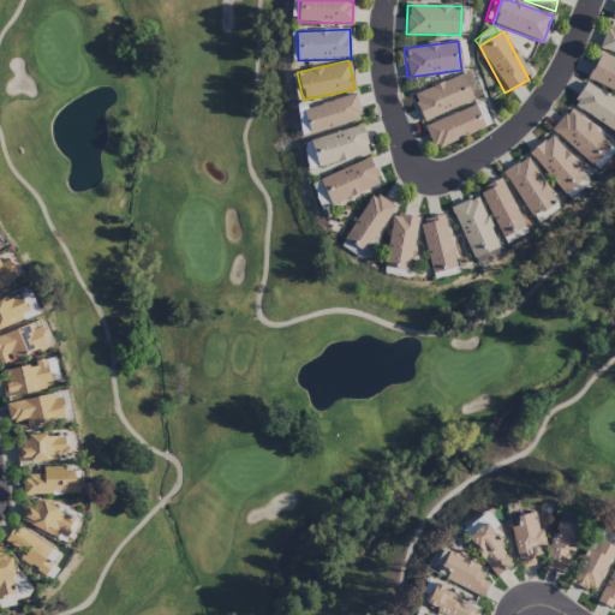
[(412,95),(423,120),(473,100),(461,75),(412,95)]
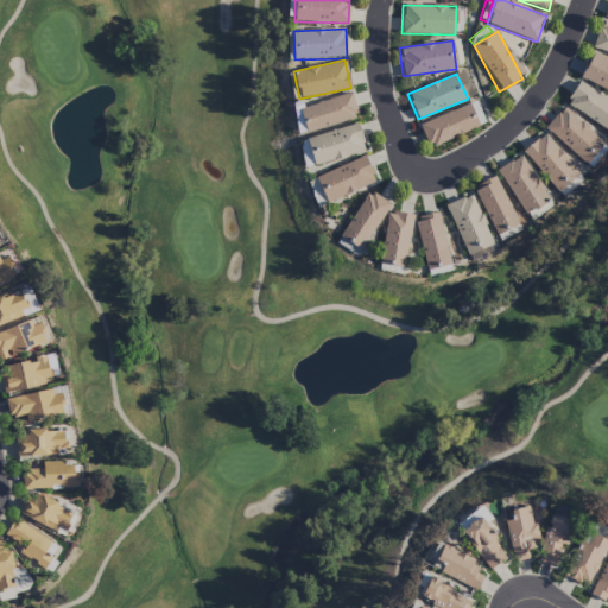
[(565,102),(607,132),(607,101),(580,82),(565,102)]
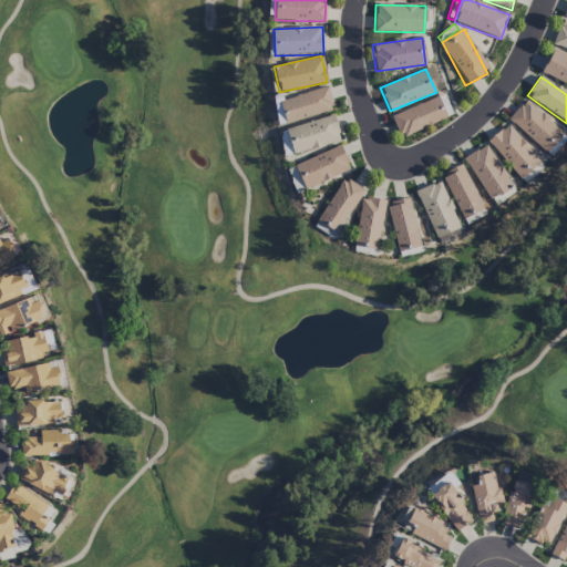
[(285,124),(333,110),(327,86),(278,101),(285,124)]
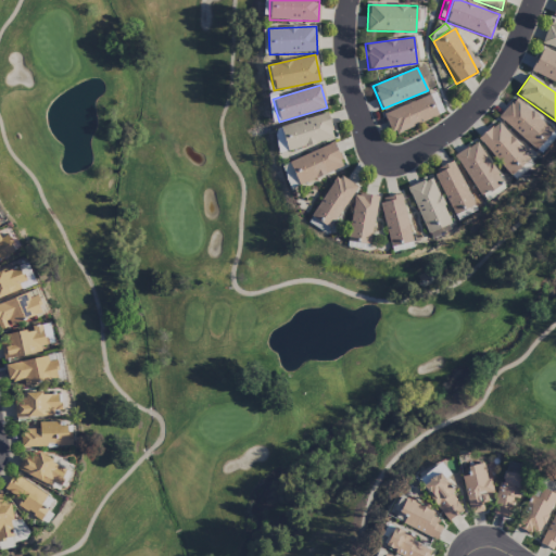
[(438,116),(429,95),(383,114),(392,135),(438,116)]
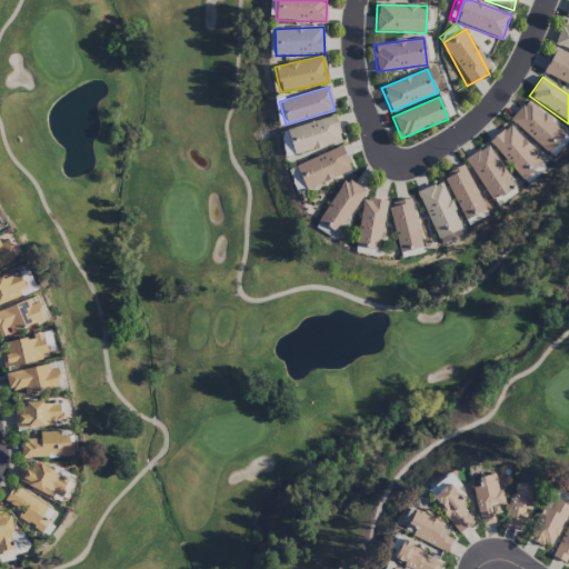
[(509,119),(547,153),(565,135),(527,99),(509,119)]
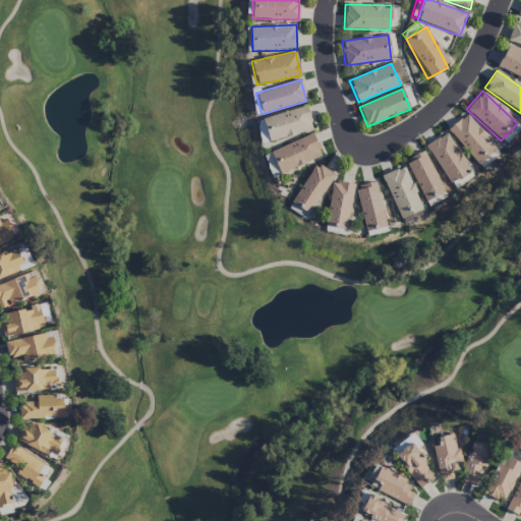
[(263,118),(270,141),(312,129),(306,106),(263,118)]
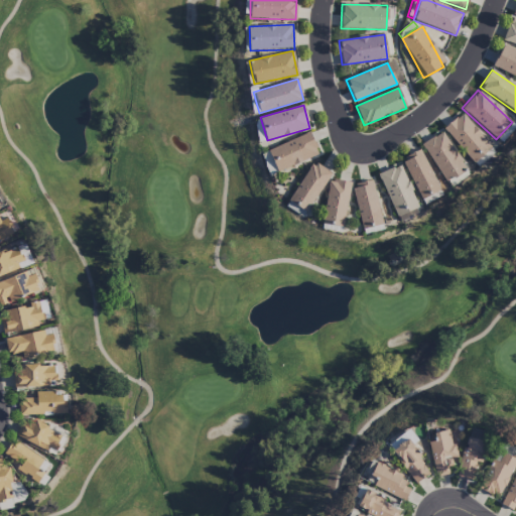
[(473,163),(491,148),(462,113),(443,128),(473,163)]
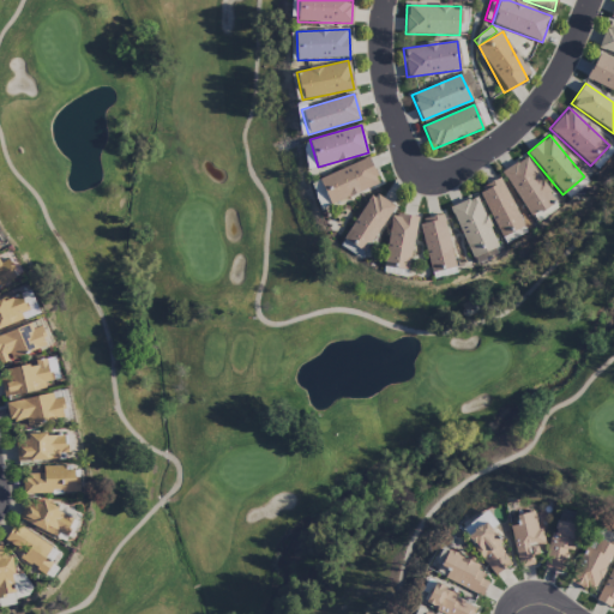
[(302,143),(307,169),(314,168),(311,142),(302,143)]
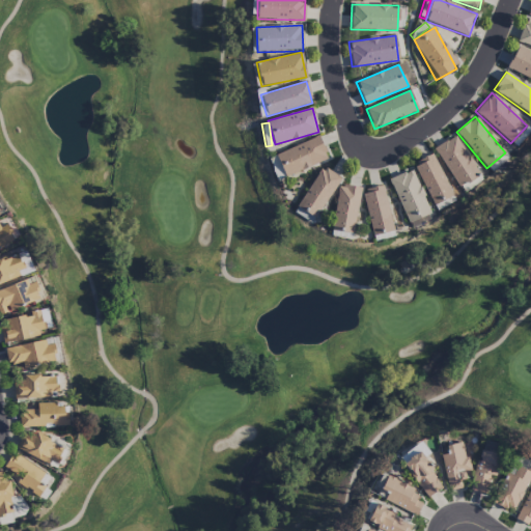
[(456,188),(478,176),(456,135),(435,147),(456,188)]
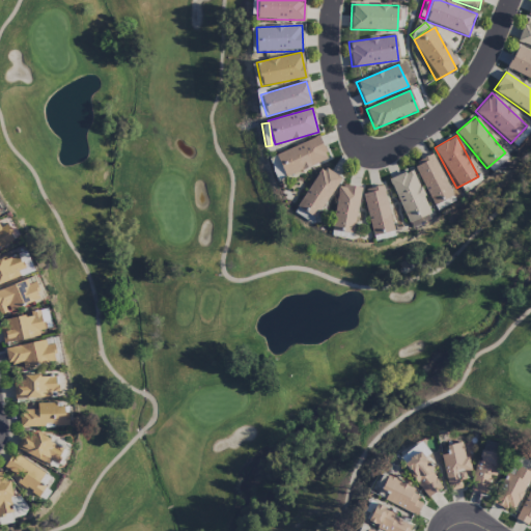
[(284,177),(328,160),(318,136),(275,155),(284,177)]
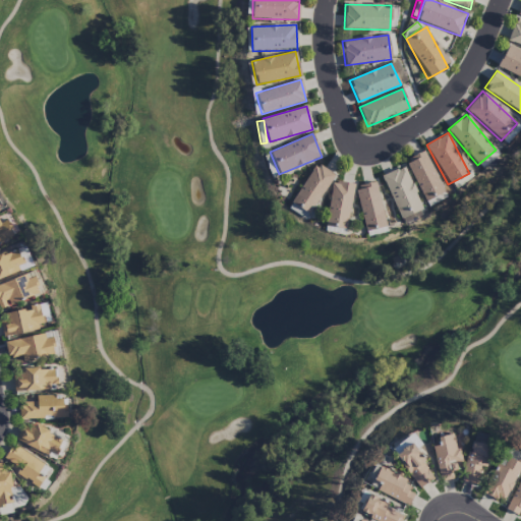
[(405,160),(424,201),(444,192),(424,151),(405,160)]
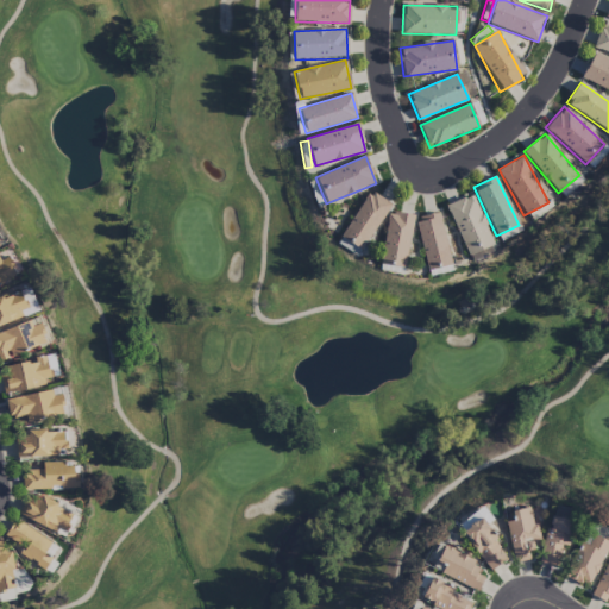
[(339,237),(360,251),(390,206),(369,192),(339,237)]
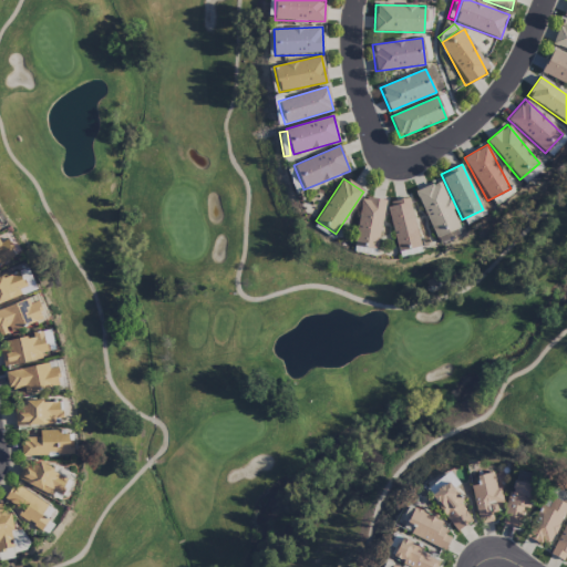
[(432,237),(457,229),(442,182),(416,189),(432,237)]
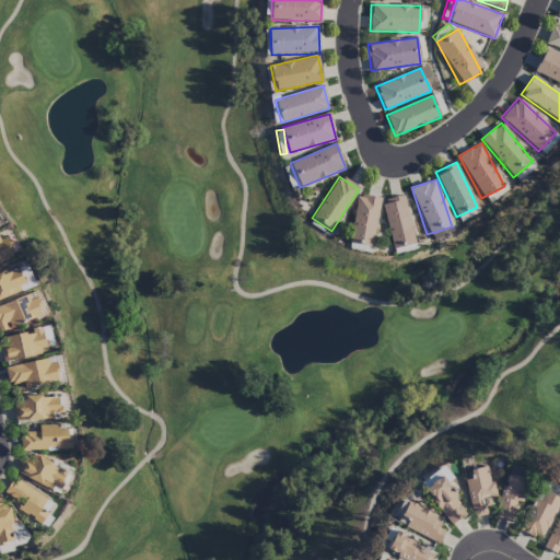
[(371,246),(381,198),(358,194),(349,242),(371,246)]
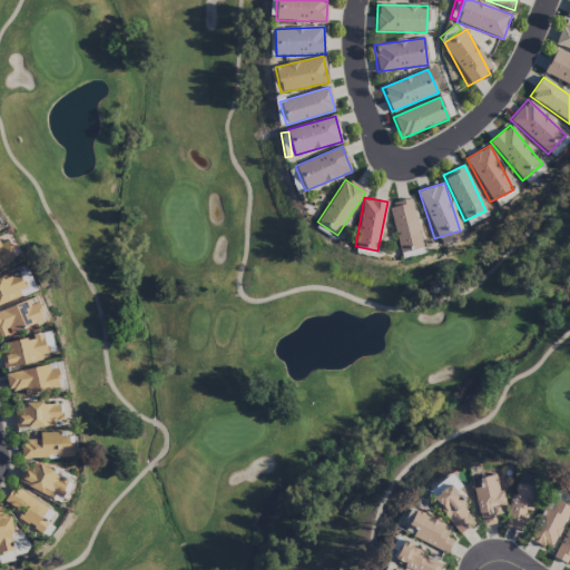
[(389,204),(400,258),(423,254),(411,199),(389,204)]
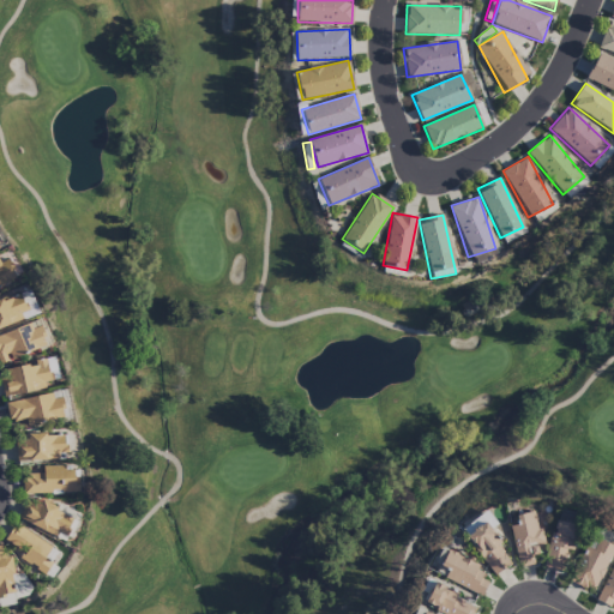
[(4,254),(0,256),(0,286),(17,275),(4,254)]
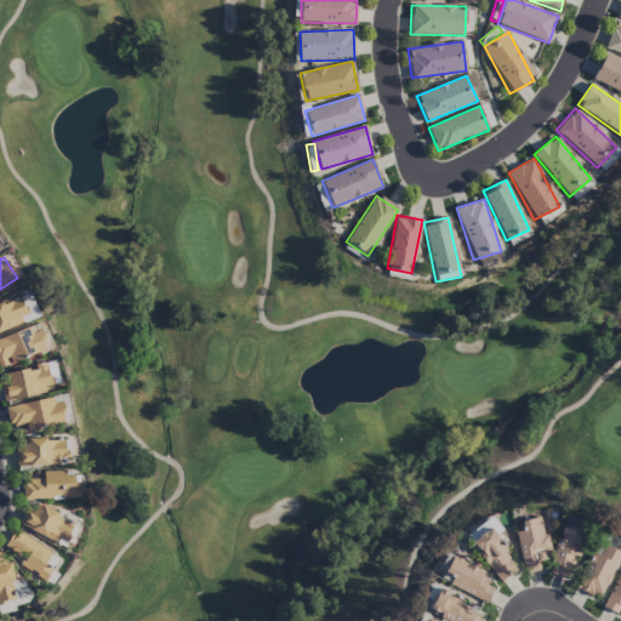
[(0,331),(39,319),(30,294),(0,303),(0,331)]
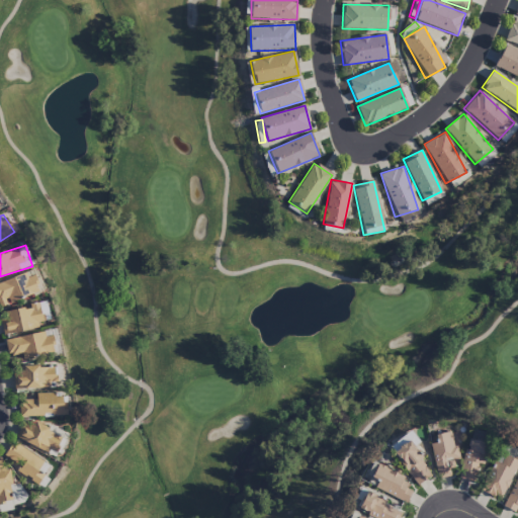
[(0,281),(0,303),(9,299),(10,301),(38,291),(31,270),(0,281)]
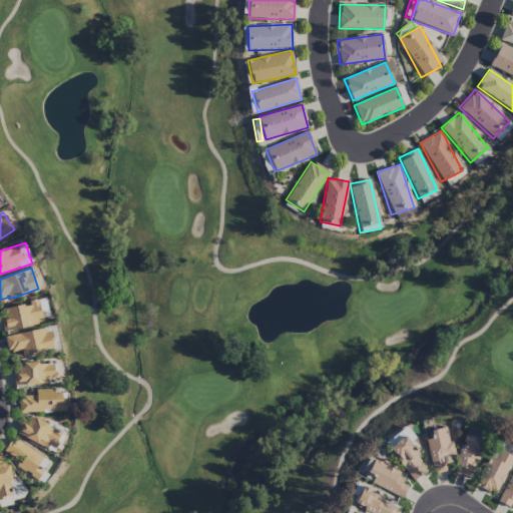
[(43,323),(38,302),(0,310),(0,319),(3,332),(43,323)]
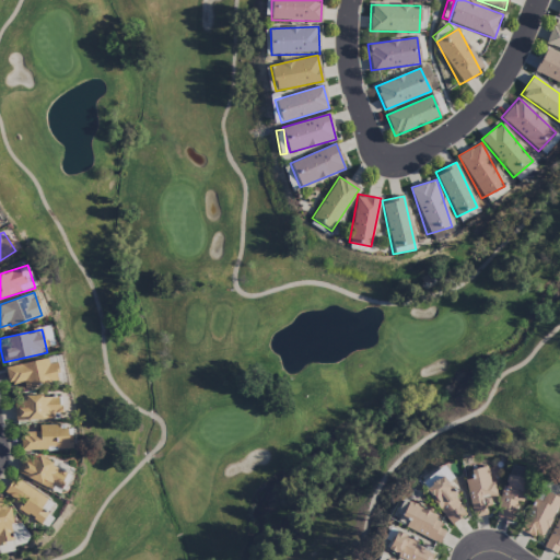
[(55,364),(48,365),(47,359),(4,369),(8,384),(26,381),(27,385),(58,380),(55,364)]
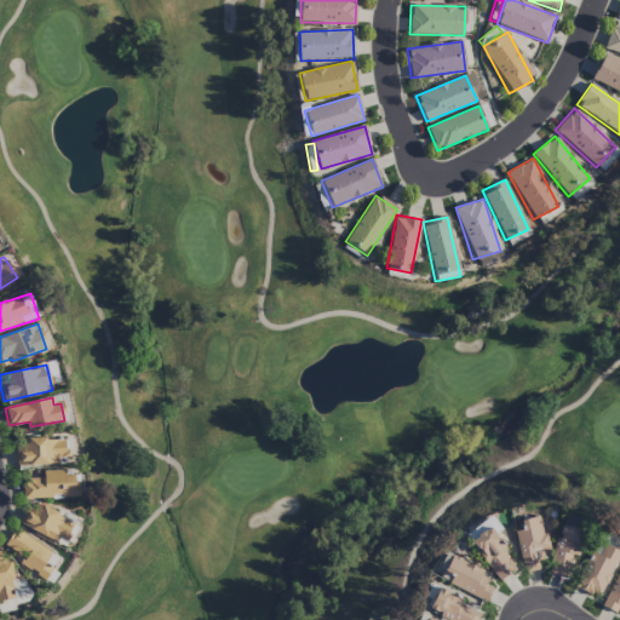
[(58,464),(58,458),(65,457),(64,437),(15,441),(17,466),(58,464)]
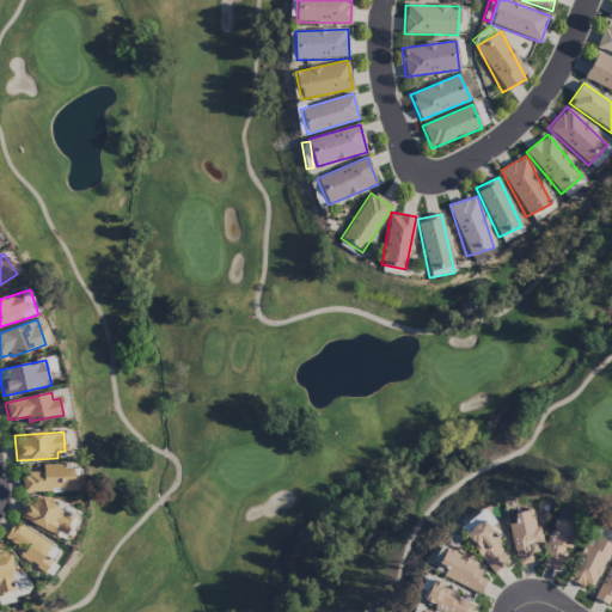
[(77,490),(75,465),(42,466),(42,472),(22,473),(23,491),(77,490)]
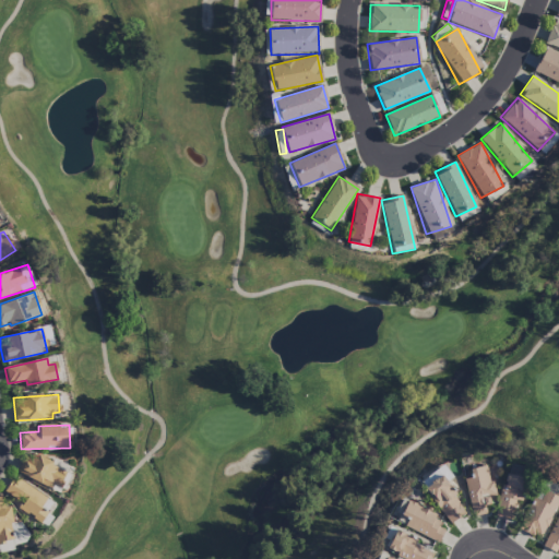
[(37,455),(34,462),(25,456),(16,472),(49,490),(52,484),(59,487),(67,473),(37,455)]
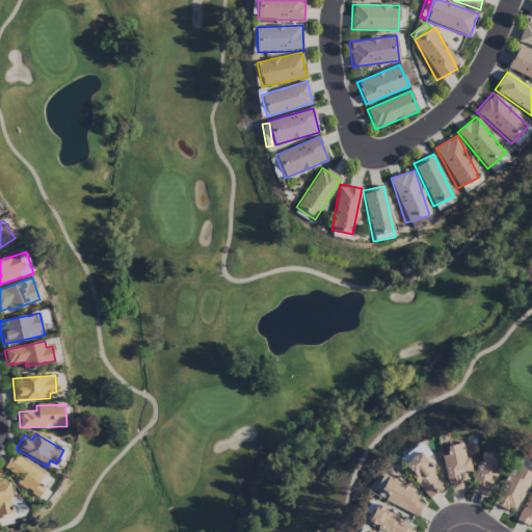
[(424,458),(429,455),(422,443),(399,458),(402,464),(421,452),(424,458)]
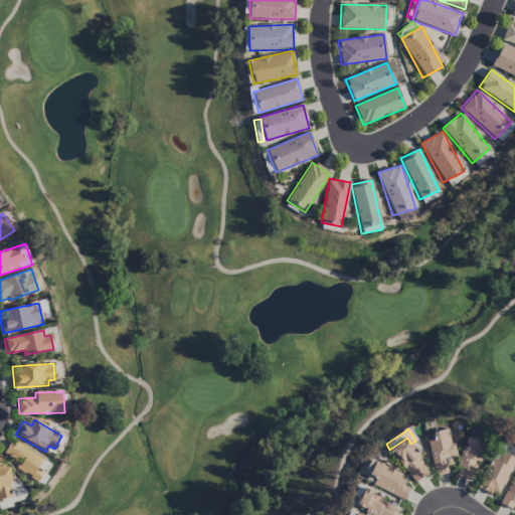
[(454,458),(450,428),(433,432),(434,441),(427,442),(433,474),(450,472),(448,459),(454,458)]
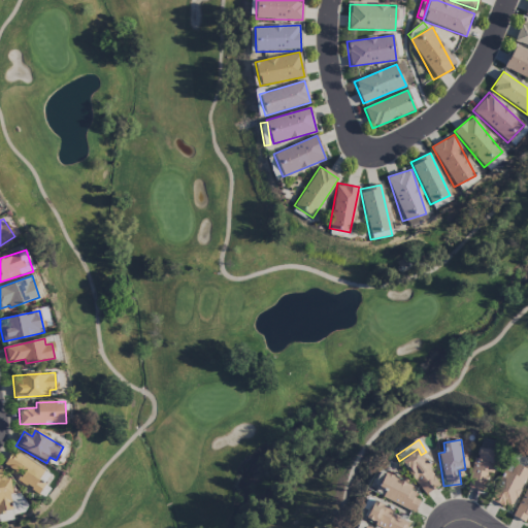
[(467,488),(483,491),(488,472),(491,473),(496,453),(476,448),(467,488)]
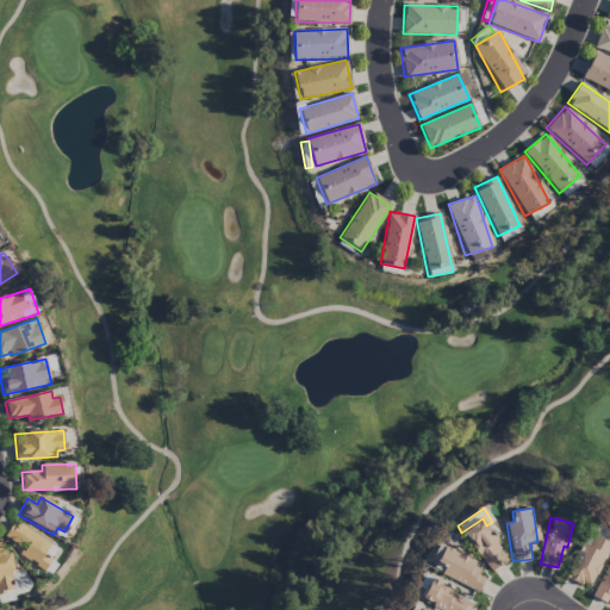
[(43,571),(51,560),(44,554),(50,546),(16,520),(1,539),(43,571)]
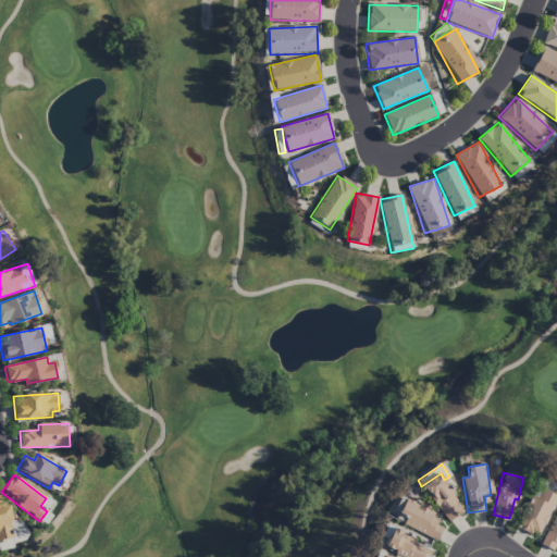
[(462,512),(441,475),(424,485),(446,522),(462,512)]
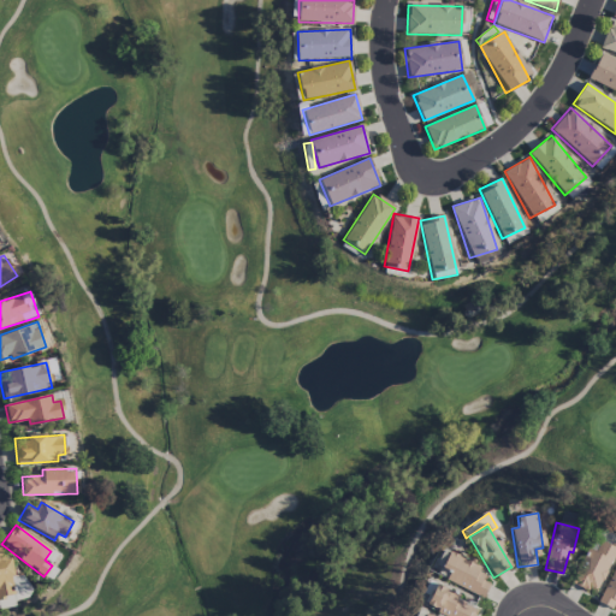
[(599,592),(615,546),(591,538),(575,585),(599,592)]
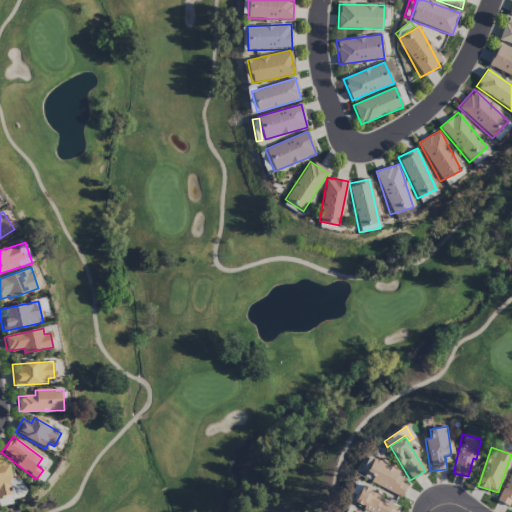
[(0,501),(23,499),(21,477),(10,478),(9,463),(1,464),(0,457),(0,456),(0,501)]
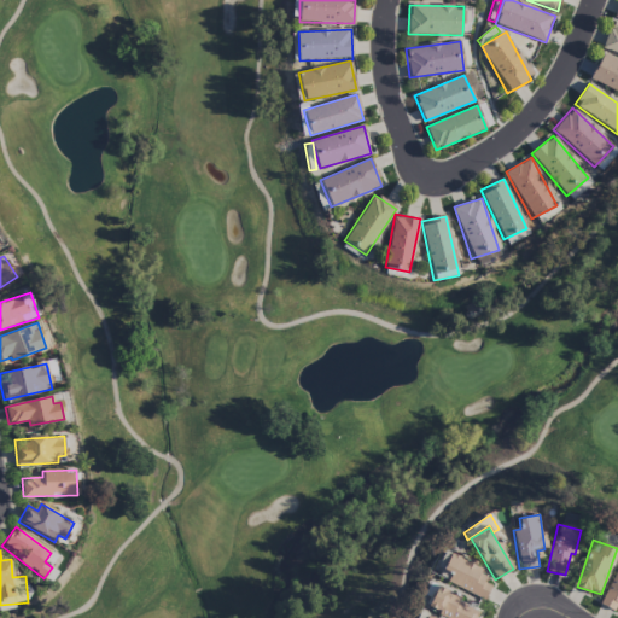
[(485,599),(490,586),(481,582),(485,567),(449,553),(438,579),(485,599)]
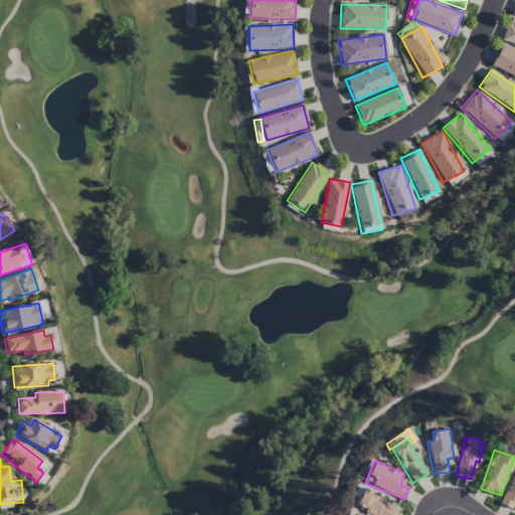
[(363,490),(354,507),(371,514),(395,514),(399,507),(363,490)]
